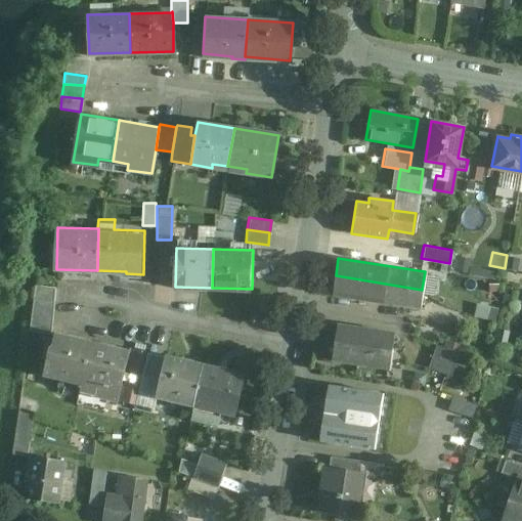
[(470,274),(448,270),(445,285),(468,289),(470,274)]
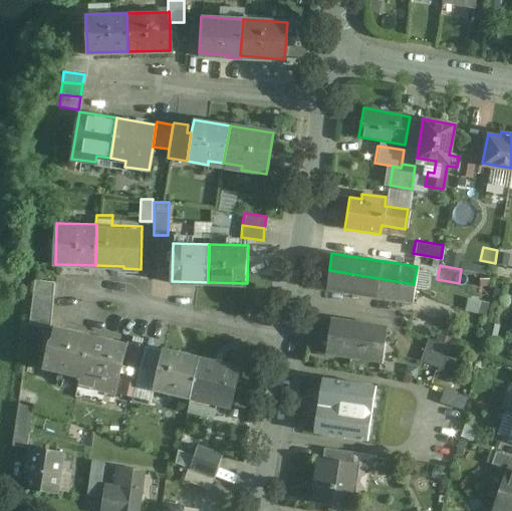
[(414,284),(329,270),(326,287),(412,301),(414,284)]
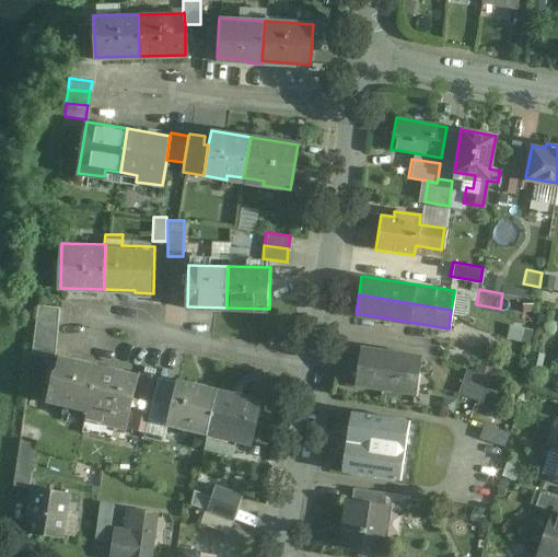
[(59,308),(37,303),(35,318),(58,323),(59,308)]
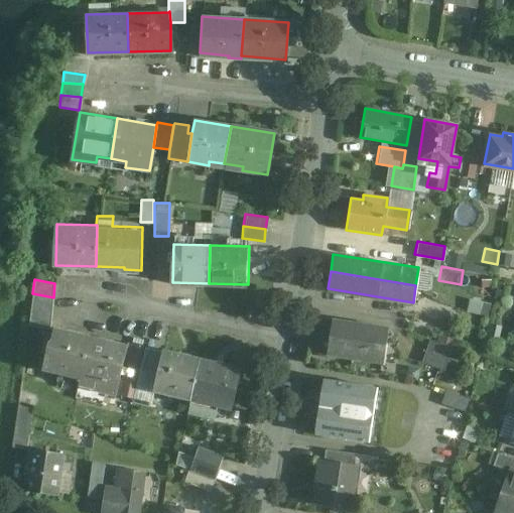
[(53,297),(32,293),(28,324),(49,327),(53,297)]
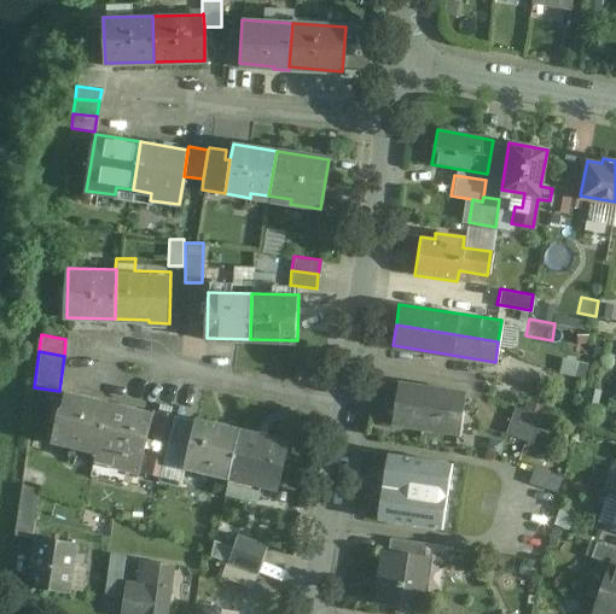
[(464,391),(397,380),(390,422),(458,432),(464,391)]
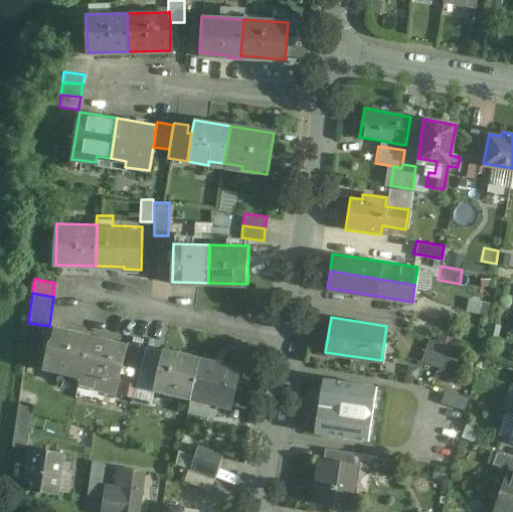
[(89,336),(56,329),(53,341),(51,340),(44,367),(79,375),(89,336)]
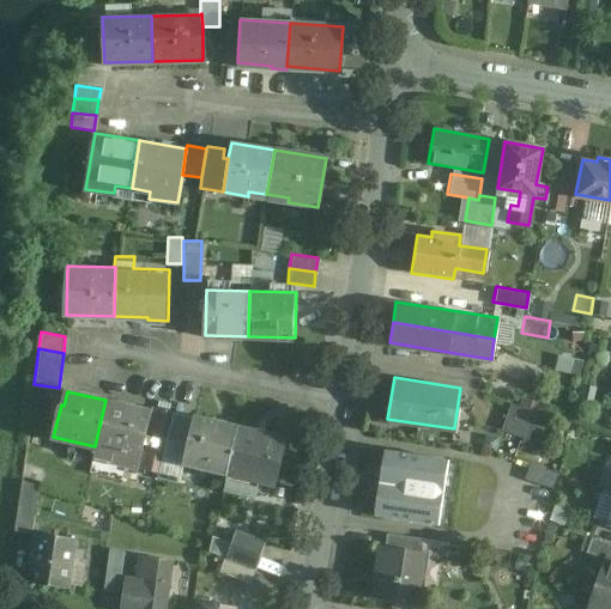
[(151,410),(106,400),(95,446),(115,450),(113,461),(139,467),(151,410)]
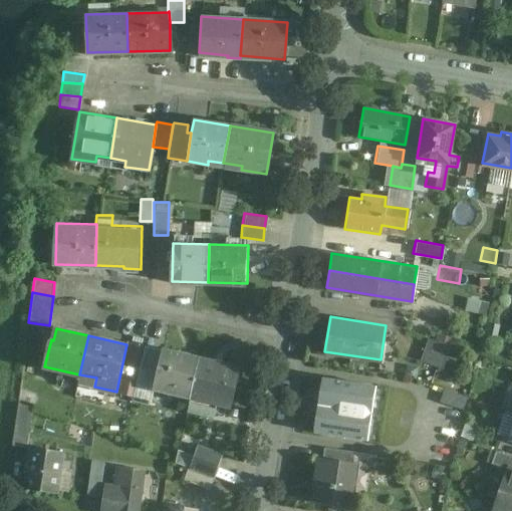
[(450,344),(427,336),(419,359),(442,367),(450,344)]
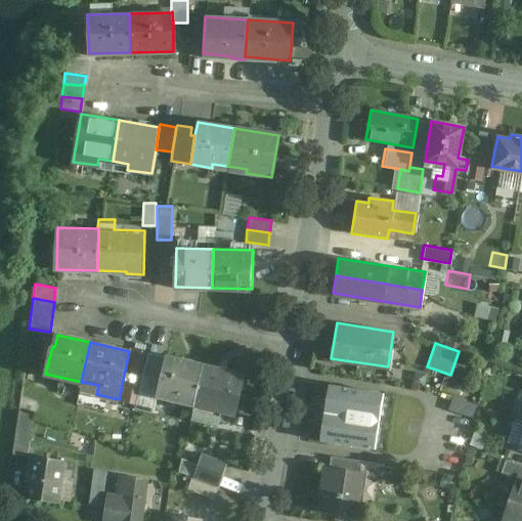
[(147,350),(136,348),(131,370),(142,373),(147,350)]
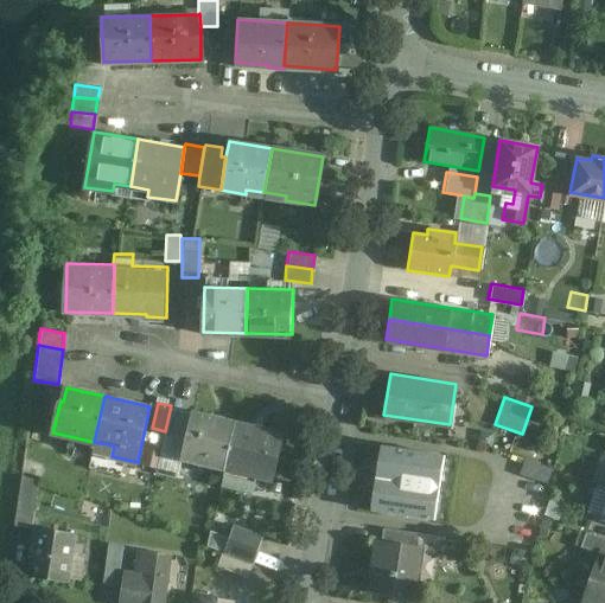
[(193,411),(171,405),(165,431),(160,450),(182,456),(193,411)]
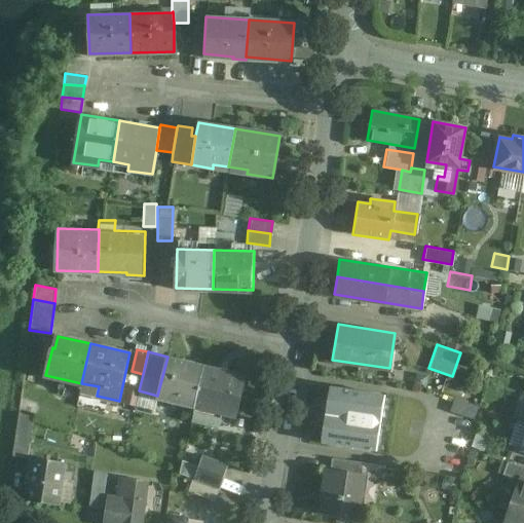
[(203,364),(167,357),(157,396),(173,400),(174,396),(194,401),(195,401),(203,364)]
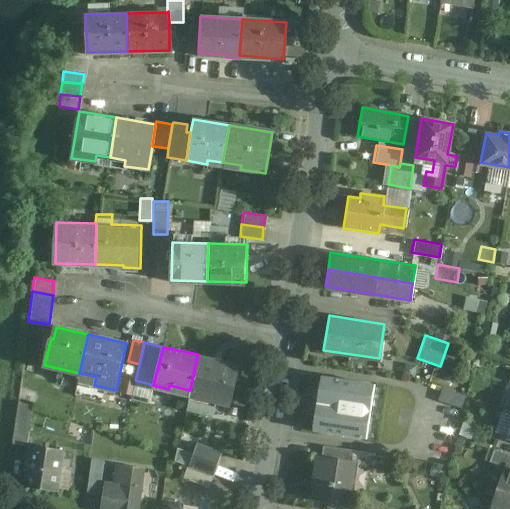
[(240,364),(198,354),(190,390),(189,390),(189,393),(231,403),(240,364)]
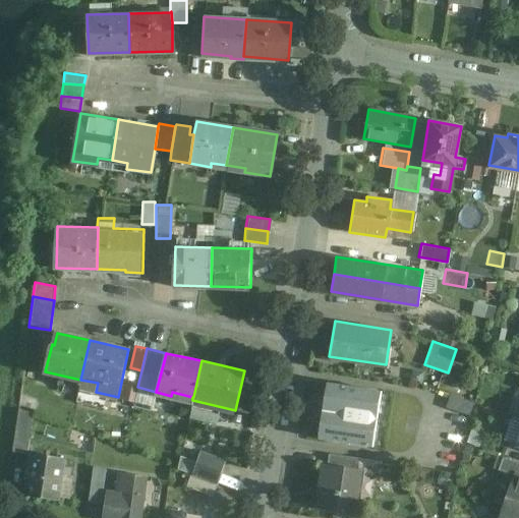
[(380,390),(333,383),(331,393),(324,392),(322,409),(376,417),(380,390)]
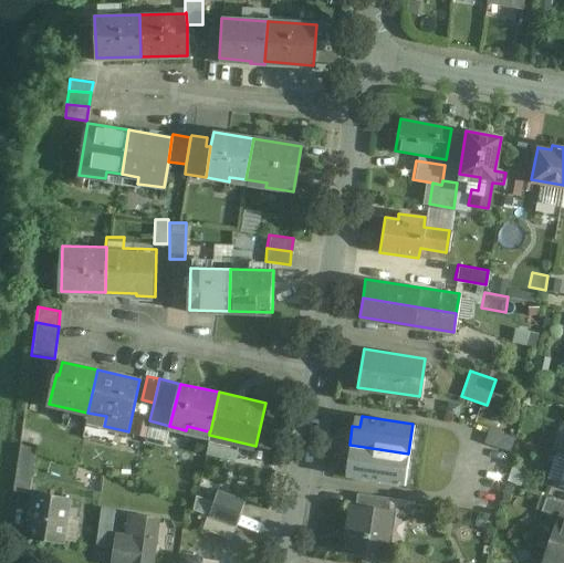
[(490,425),(484,438),(509,448),(514,435),(490,425)]
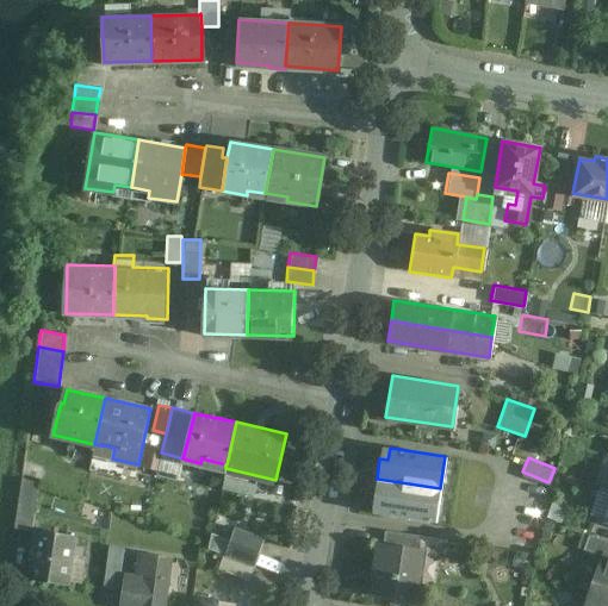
[(38,483),(22,478),(13,525),(31,529),(38,483)]
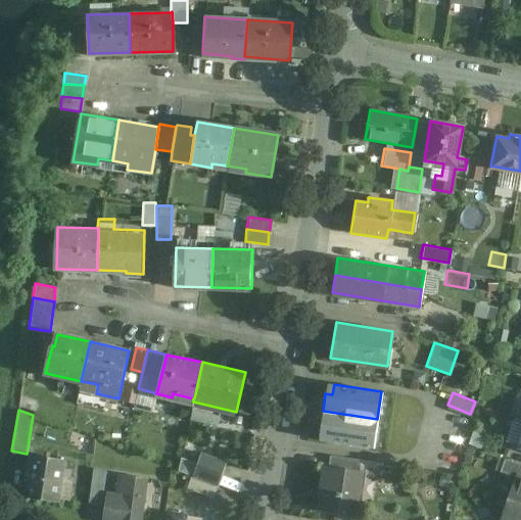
[(377,419),(323,411),(320,428),(327,429),(326,440),(373,447),(377,419)]
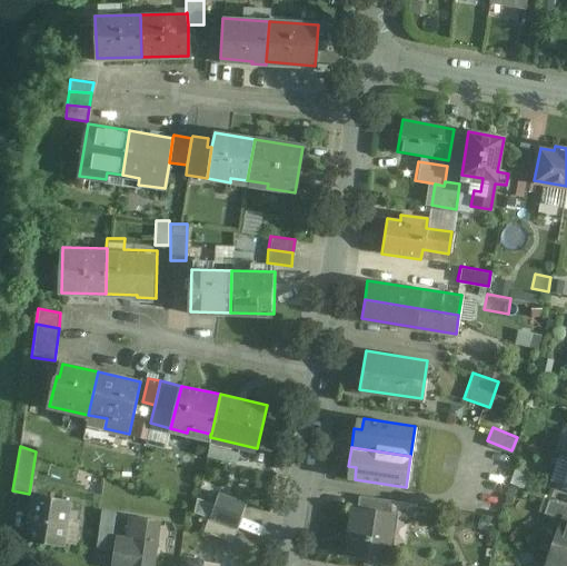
[(200,484),(197,496),(215,503),(219,490),(200,484)]
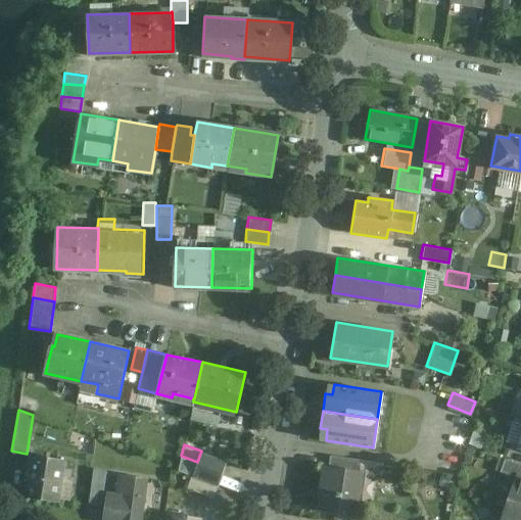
[(226,460),(201,451),(197,462),(193,475),(218,484),(226,460)]
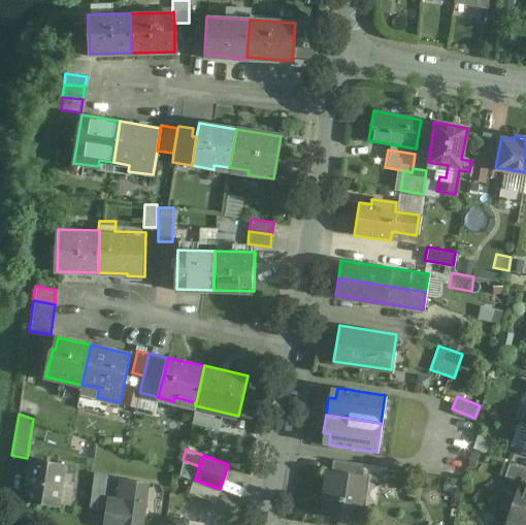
[(332,458),(330,470),(360,474),(362,462),(332,458)]
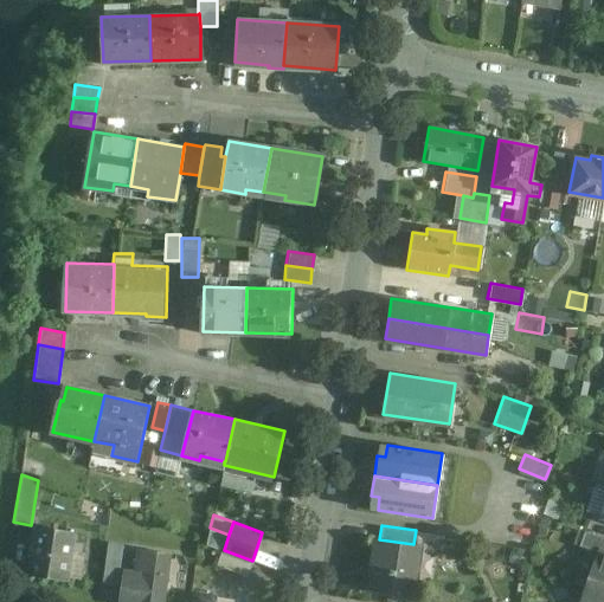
[(76,533),(39,526),(31,573),(69,580),(70,575),(74,551),(76,533)]
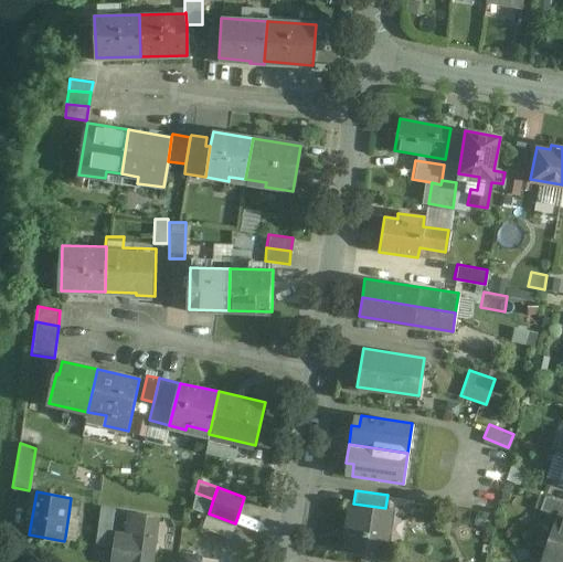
[(213,499),(195,492),(192,507),(208,513),(209,513),(213,499)]
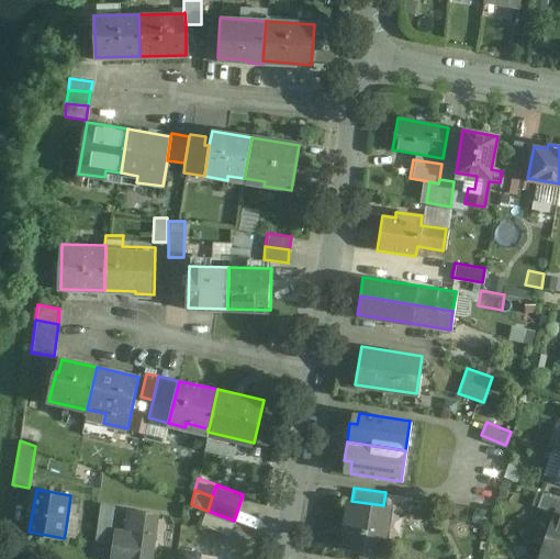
[(412,496),(385,492),(383,505),(385,505),(410,510),(412,496)]
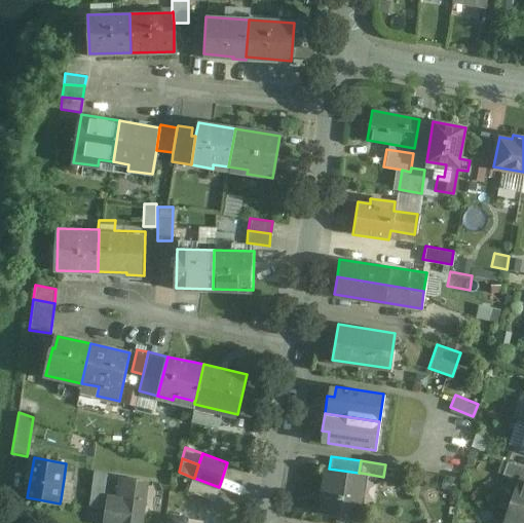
[(523,465),(506,460),(501,473),(517,478),(517,477),(523,479),(523,465)]
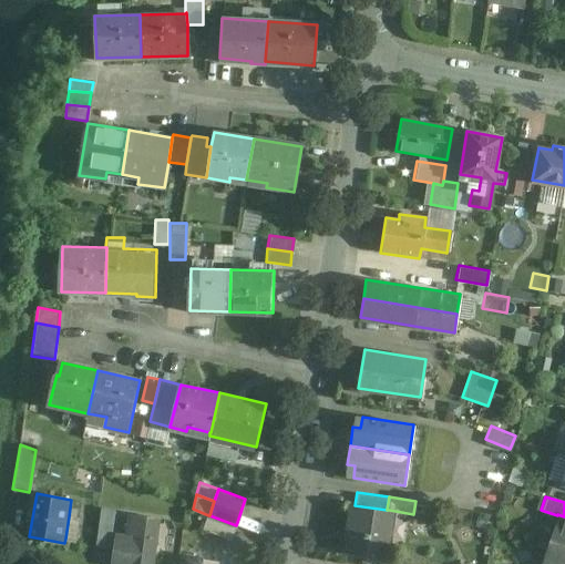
[(355,505),(351,504),(343,553),(382,559),(389,510),(387,510),(355,505)]
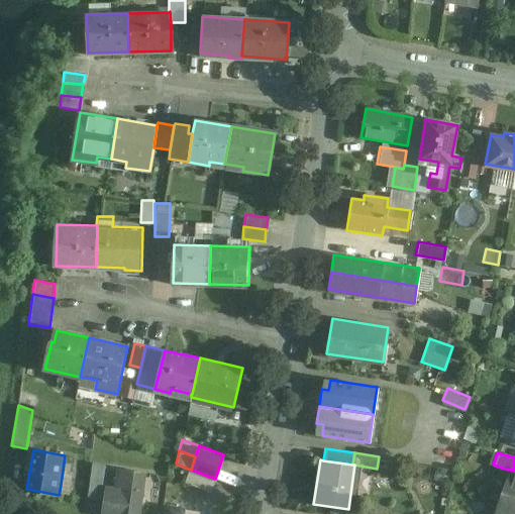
[(99,497),(105,463),(93,460),(87,494),(99,497)]
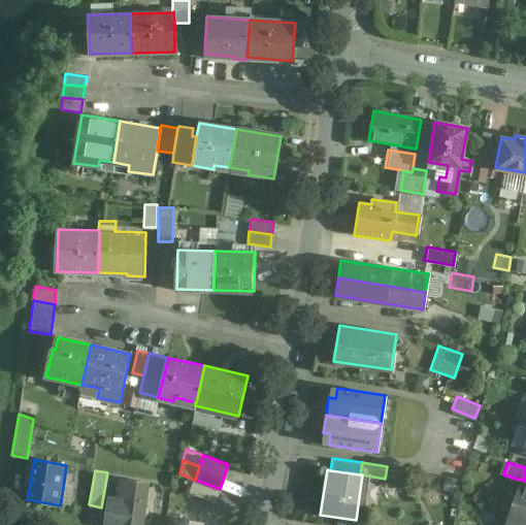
[(149,481),(121,478),(118,497),(146,500),(149,481)]
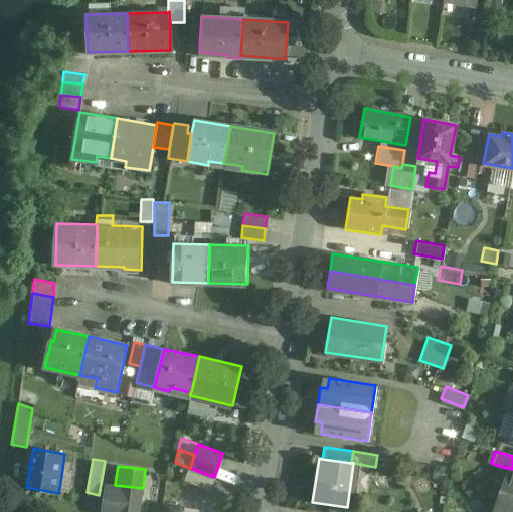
[(512,469),(506,467),(506,468),(498,490),(512,494),(512,469)]
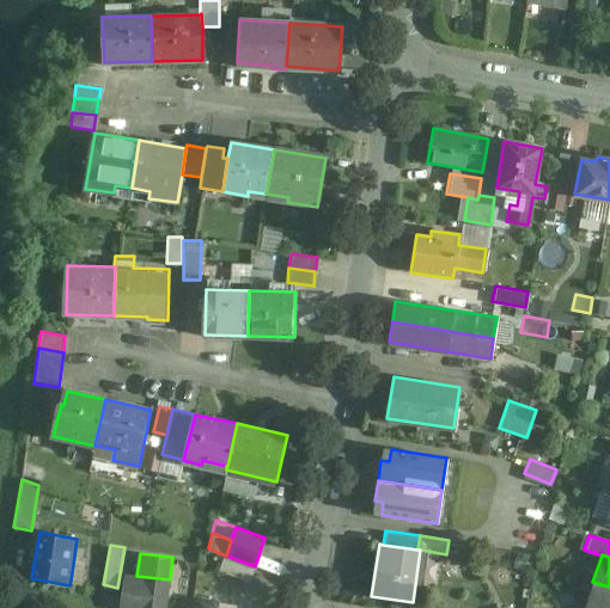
[(226,556),(225,556),(220,569),(251,581),(255,566),(226,556)]
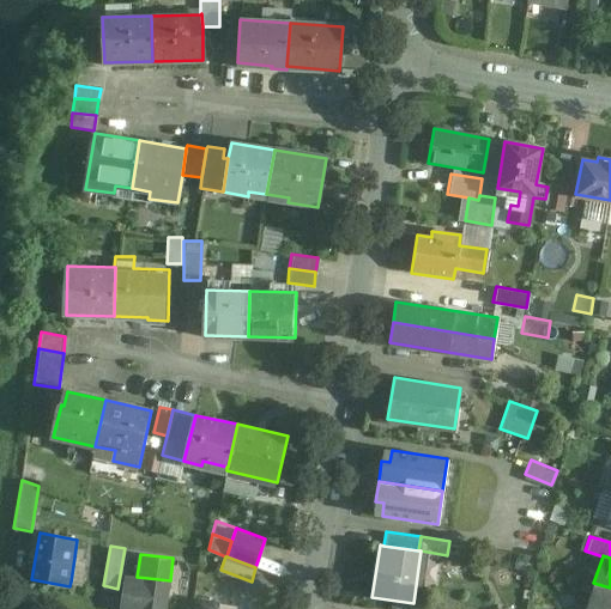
[(86,559),(74,558),(71,582),(83,583),(86,559)]
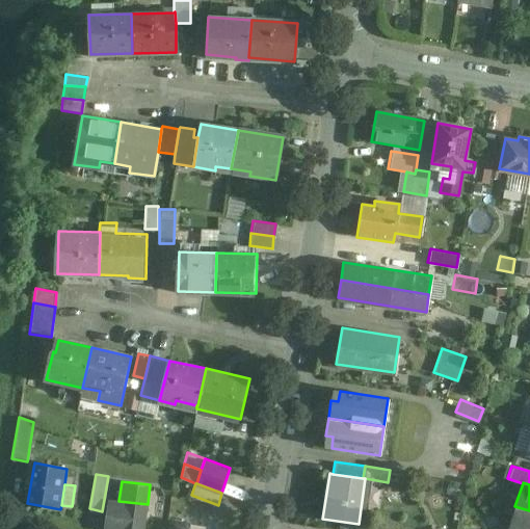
[(118,501),(111,500),(106,528),(143,528),(148,504),(118,501)]
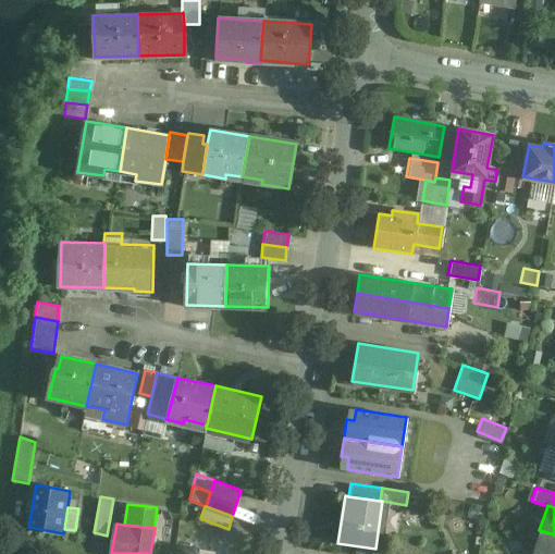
[(554,553),(554,534),(539,530),(530,553),(554,553)]
